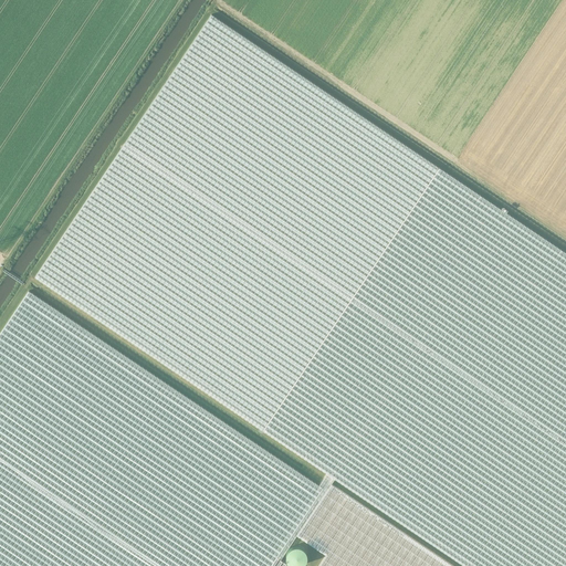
[(335,479),(327,473),(318,485),(323,488),(276,557),(280,559),(296,535),(326,555),(318,565),(453,565),(331,483),(335,479)]
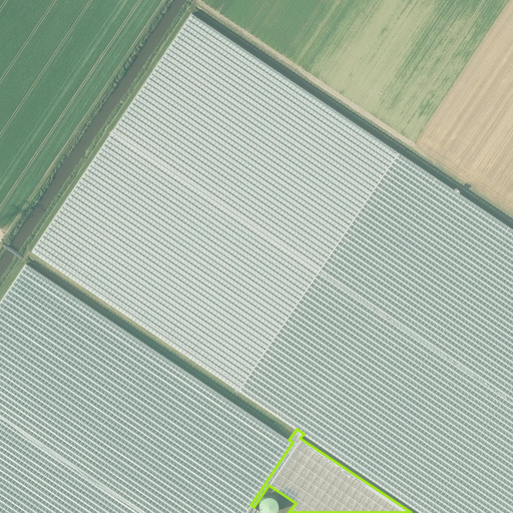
[(278,500),(277,499),(277,498),(276,498),(276,497),(275,497),(275,496),(274,496),(273,495),(272,495),(271,494),(270,494),(269,494),(268,494),(267,494),(267,495),(266,495),(265,495),(264,496),(263,496),(262,497),(262,498),(261,499),(260,500),(260,501),(260,502),(260,503),(259,503),(259,504),(259,505),(260,506),(260,507),(260,508),(261,508),(261,509),(262,510),(263,511),(264,512),(265,512),(267,512),(266,512),(270,512),(271,512),(272,512),(273,512),(274,512),(275,511),(276,510),(276,509),(277,509),(277,508),(278,507),(278,506),(278,505),(278,504),(278,503),(278,502),(278,501),(278,500)]
